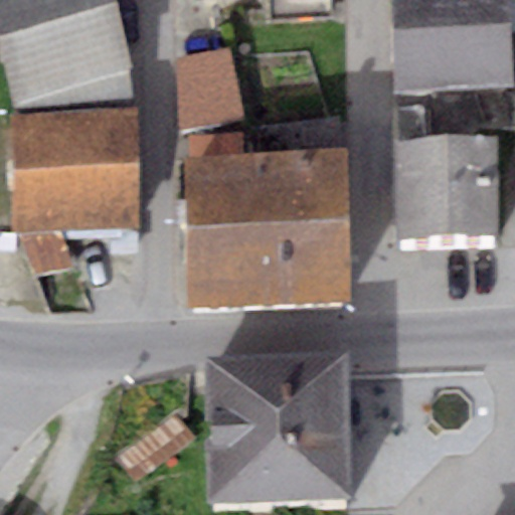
[(113,0),(0,0),(0,51),(14,103),(132,70),(113,0)]
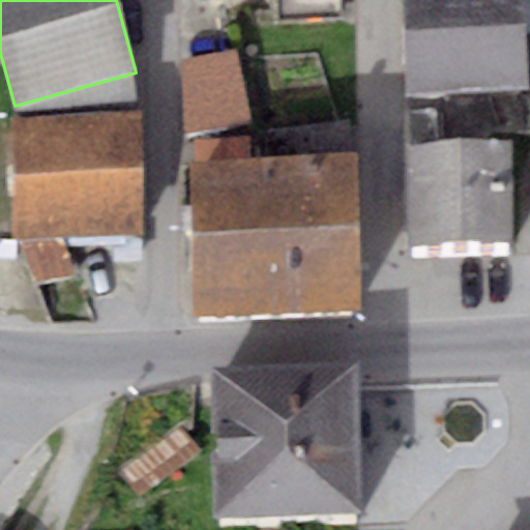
[(524,0),(403,0),(406,92),(527,88),(524,0)]
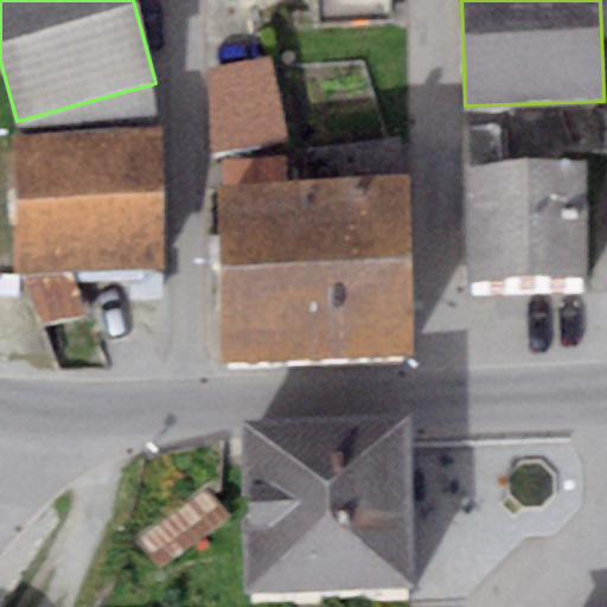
[(272,55),(206,69),(212,154),(287,139),(272,55)]
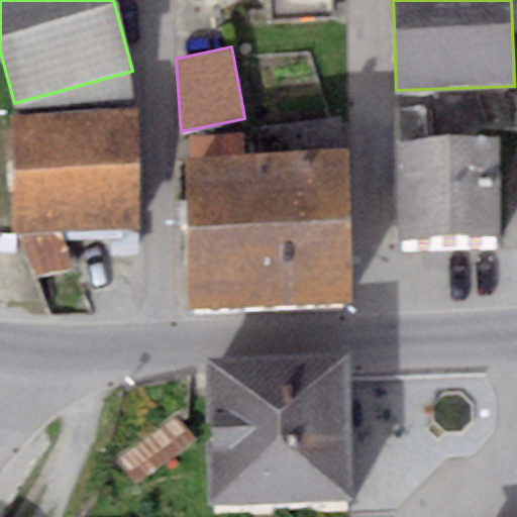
[(134,111),(9,114),(13,232),(137,229),(134,111)]
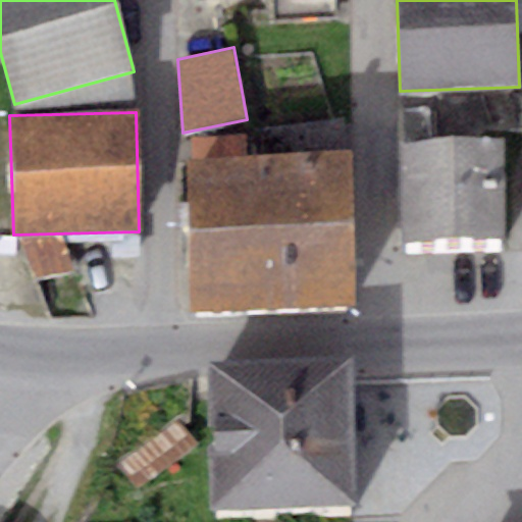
[(505,141),(399,144),(402,241),(508,237),(505,141)]
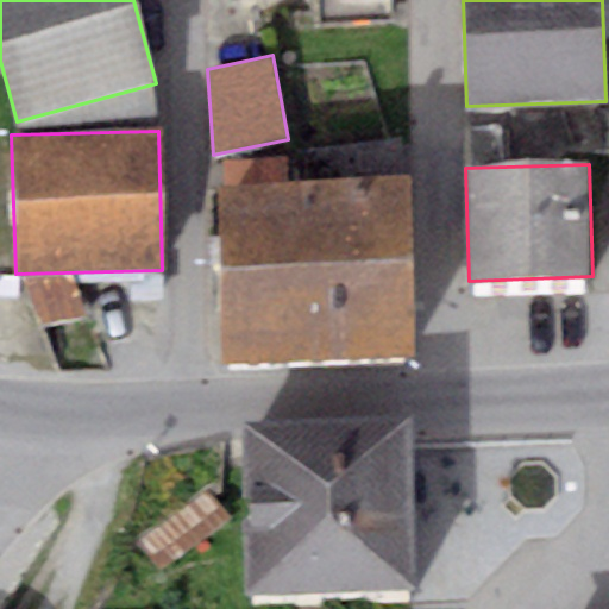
[(406,176),(218,183),(224,365),(413,358),(406,176)]
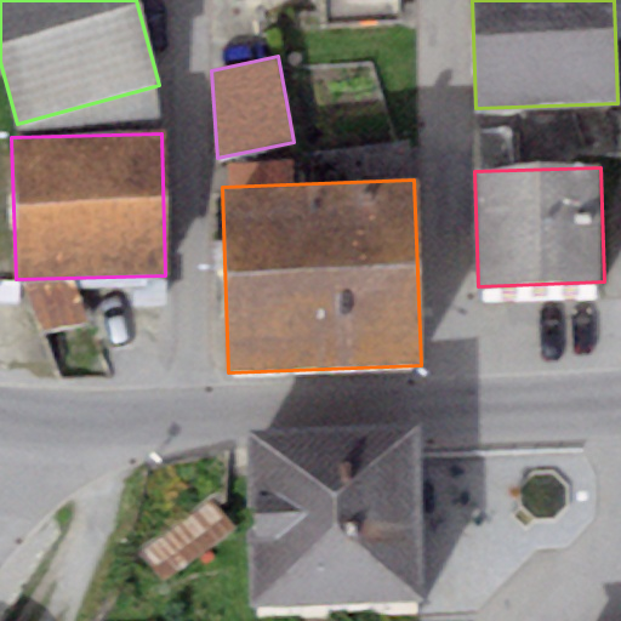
[(420,426),(248,429),(251,605),(423,600),(420,426)]
